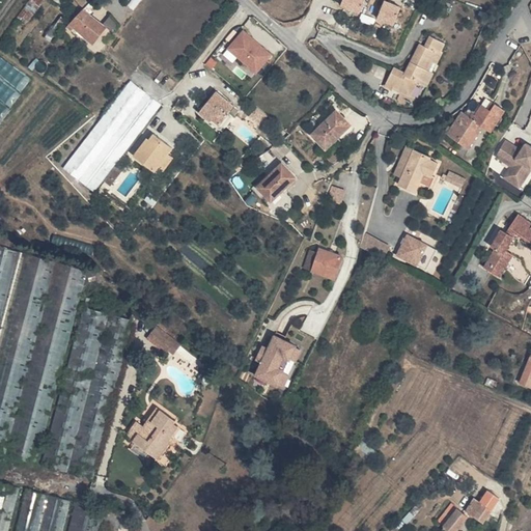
[(343,0),(342,4),(361,11),(365,0),(343,0)]
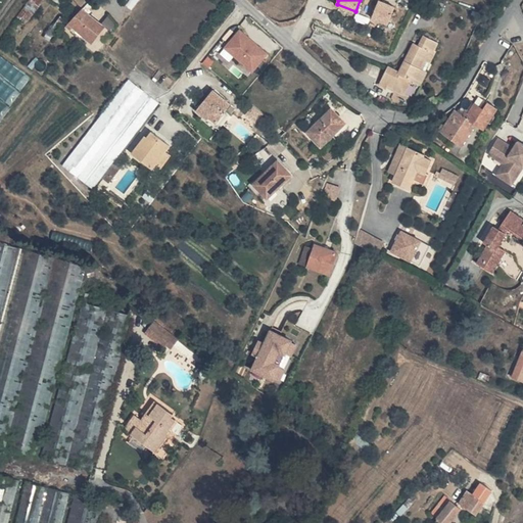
[(384,0),(380,0),(374,16),(389,22),(396,5),(384,0)]
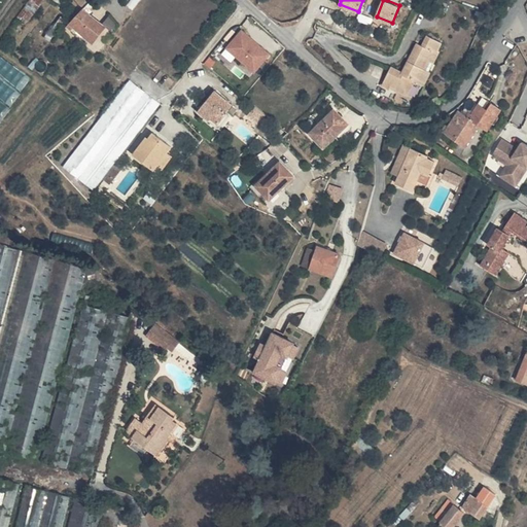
[(80,8),(75,4),(63,19),(85,36),(88,33),(97,21),(80,8)]
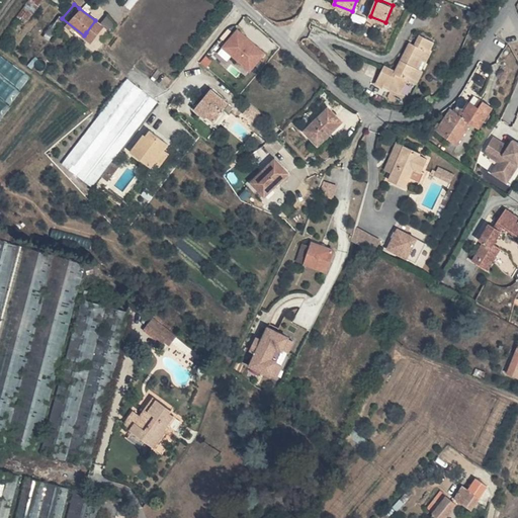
[(108,28),(114,23),(108,16),(102,20),(108,28)]
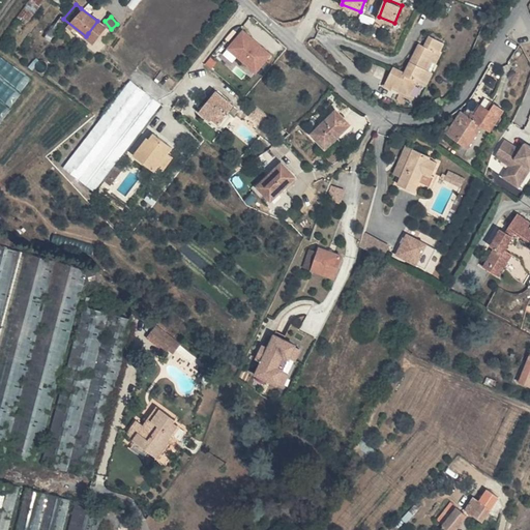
[(244,29),(229,48),(258,71),(273,53),(244,29)]
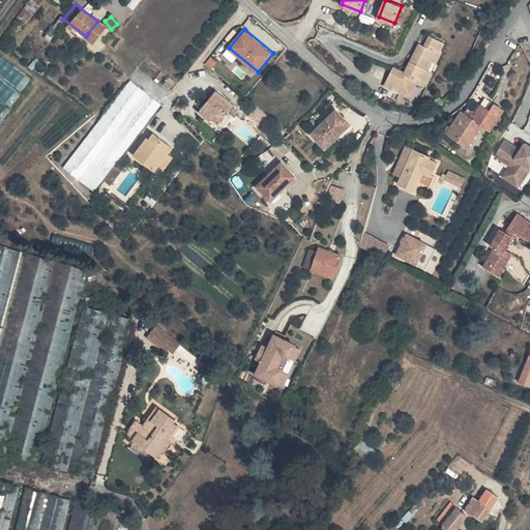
[(444,41),(430,35),(424,46),(420,45),(407,71),(394,66),(385,84),(394,88),(399,79),(405,82),(402,87),(413,92),(420,79),(430,83),(437,69),(427,64),(430,57),(438,60),(443,51),(440,50),(444,41)]
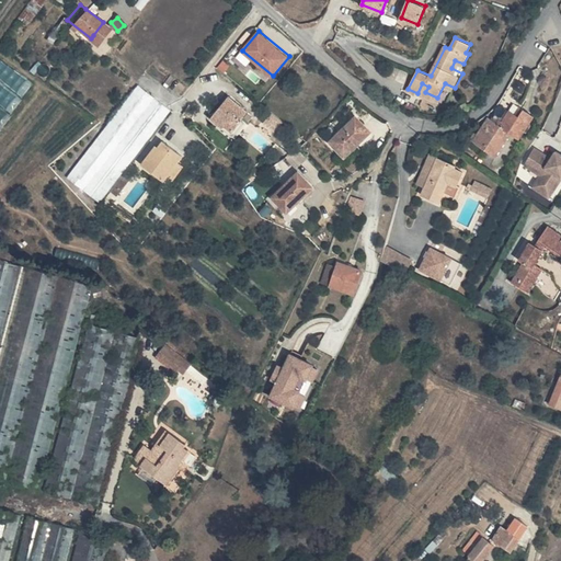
[(0,130),(37,84),(0,55),(0,130)]
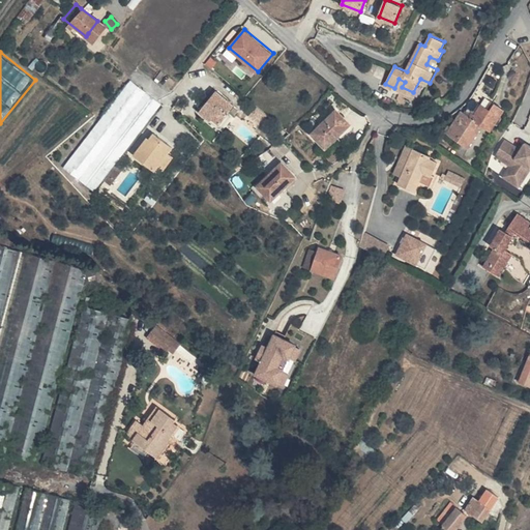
[(163,105),(133,79),(100,116),(50,157),(50,158),(58,168),(87,198),(163,105)]
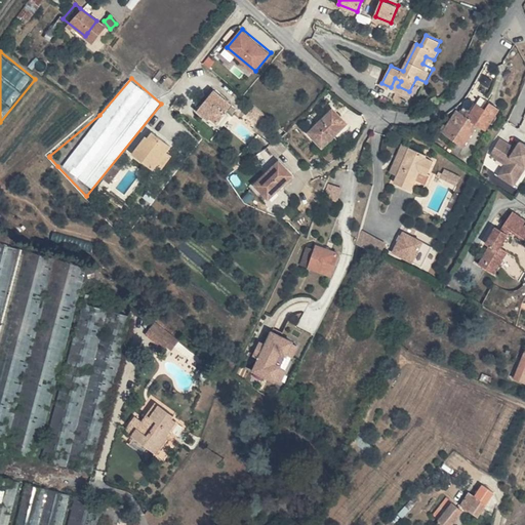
[(236,104),(216,87),(197,111),(205,117),(208,113),(217,121),(229,108),(231,110),(236,104)]
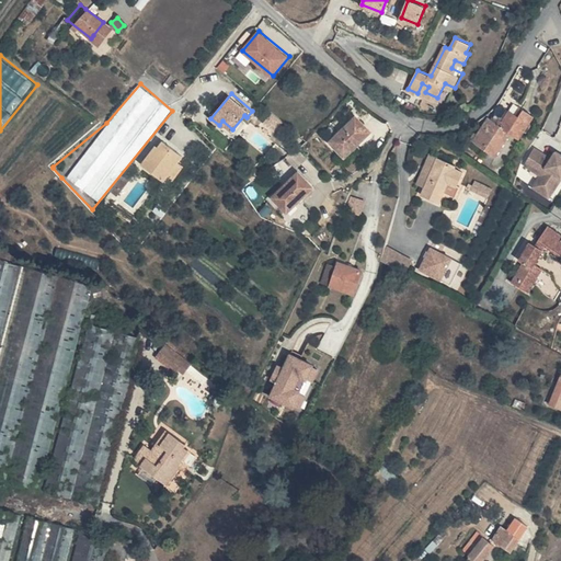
[(513,126),(524,112),(518,109),(513,103),(505,114),(502,111),(497,116),(495,119),(505,127),(508,122),(513,126)]
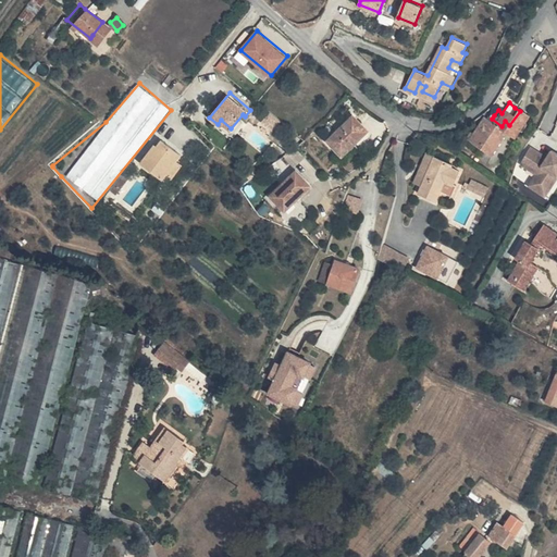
[(520,111),(509,125),(511,126),(510,128),(518,134),(533,113),(523,107),(520,111)]
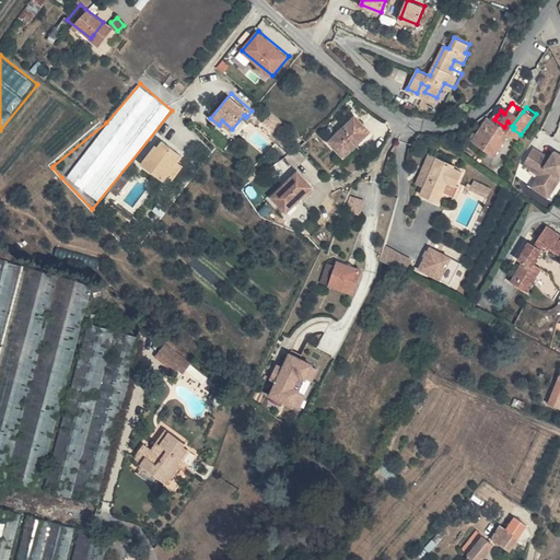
[(494,152),(513,129),(514,127),(512,126),(508,121),(504,127),(494,119),(497,116),(491,111),(477,128),(473,136),(494,152)]
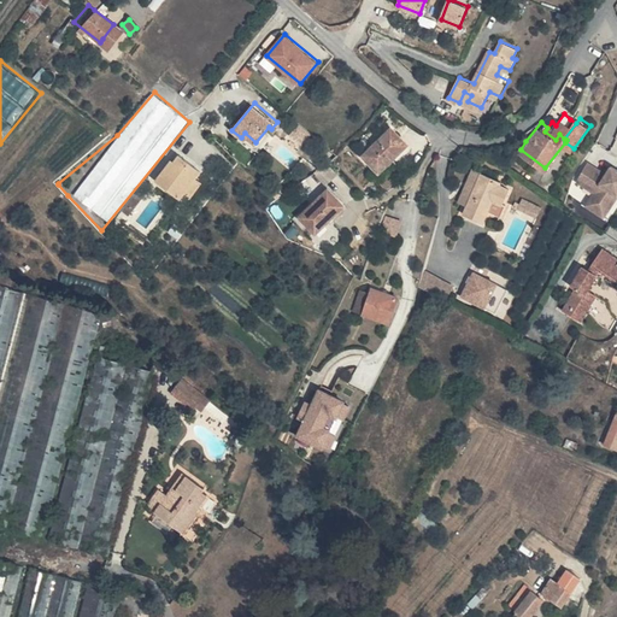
[(300,123),(292,134),(304,145),(313,134),(300,123)]
